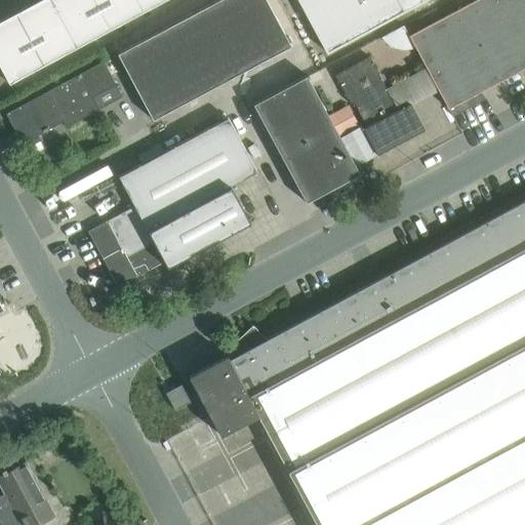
[(40,0),(0,22),(0,67),(9,84),(165,0),(40,0)]
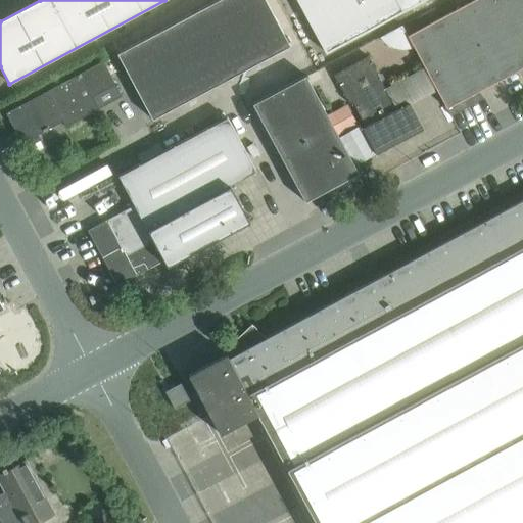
[(266,0),(220,0),(116,54),(152,122),(291,47),(266,0)]
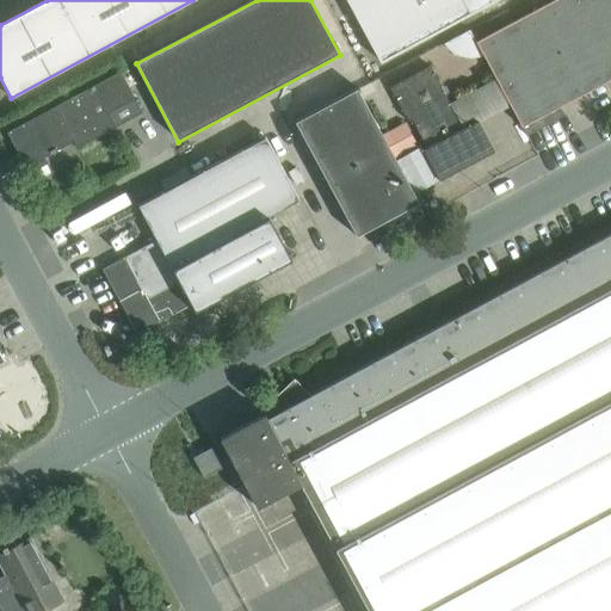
[(346,0),(381,62),(470,13),(462,0),(346,0)]
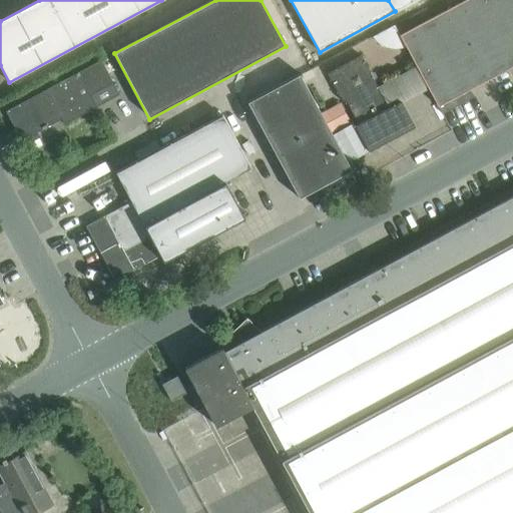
[(388,0),(395,11),(416,0),(388,0)]
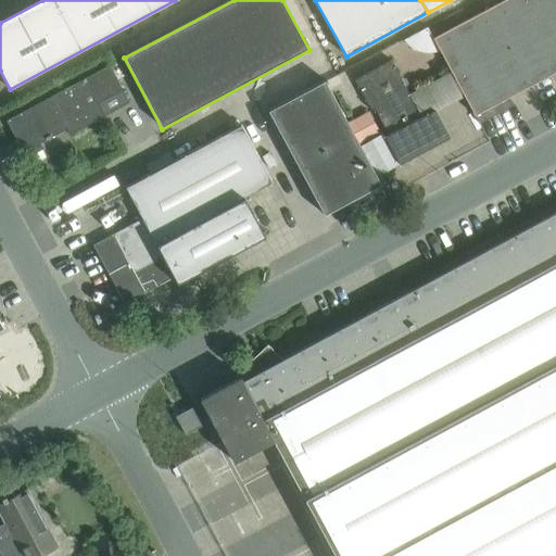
[(555,0),(503,0),(433,38),(479,124),(501,113),(498,109),(512,101),(509,97),(555,71),(555,0)]
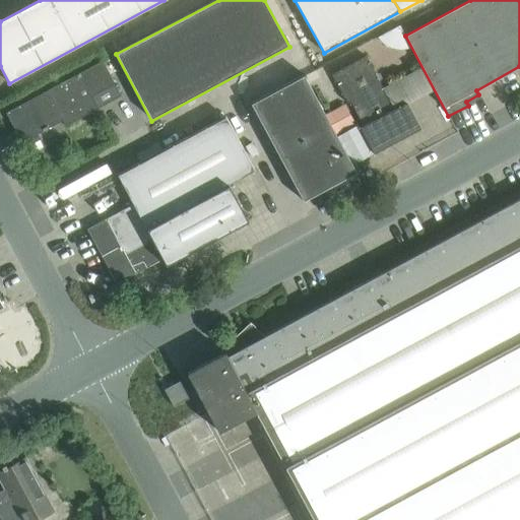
[(389,92),(386,94),(367,57),(332,74),(346,103),(349,102),(363,126),(360,127),(374,153),(420,129),(406,103),(389,92)]
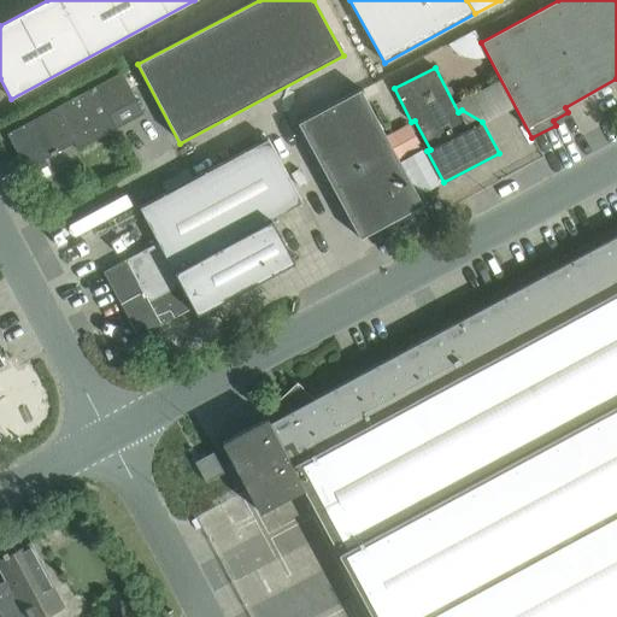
[(77,150),(116,129),(144,113),(122,72),(6,134),(25,169),(27,169),(29,175),(47,165),(45,159),(56,153),(54,151),(72,141),(77,150)]
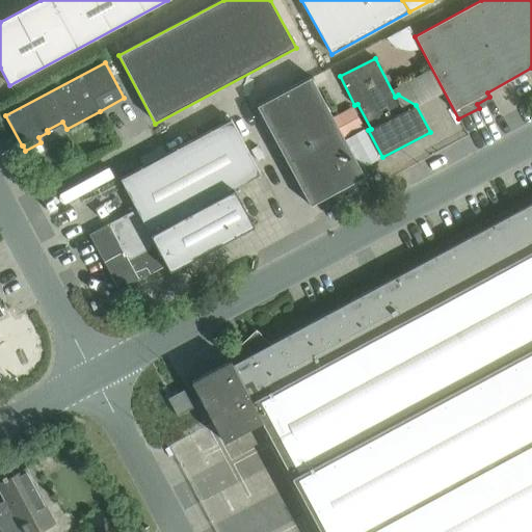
[(361,179),(365,177),(311,76),(256,106),(310,206),(356,181),(358,184),(363,181),(361,179)]
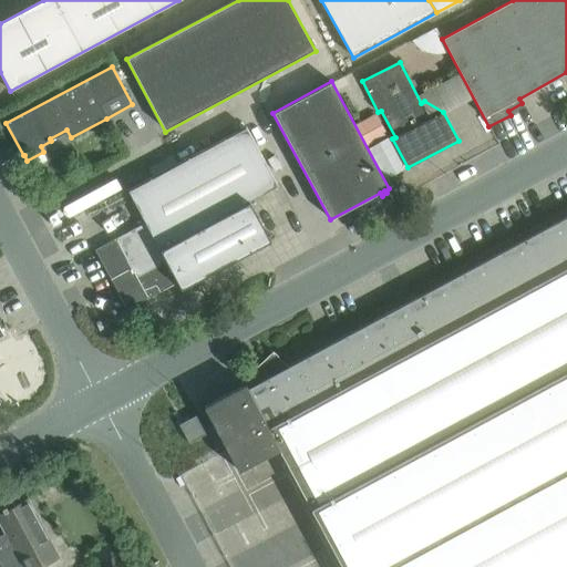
[(246,126),(127,191),(145,223),(95,249),(127,309),(177,282),(160,249),(249,202),(278,186),(246,126)]
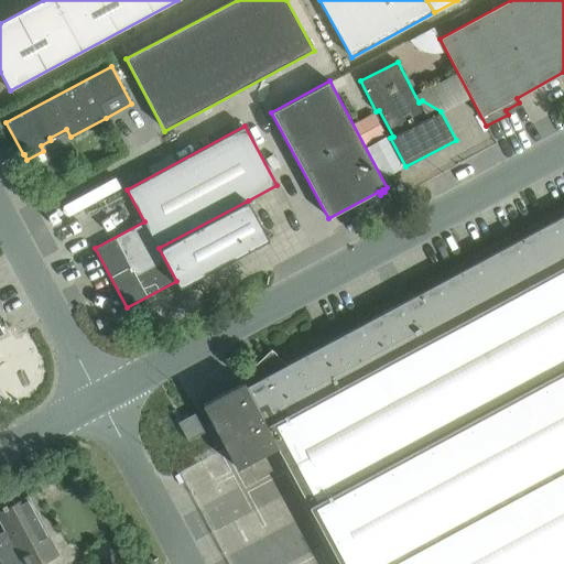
[(269,239),(248,201),(159,248),(176,281),(180,288),(269,239)]
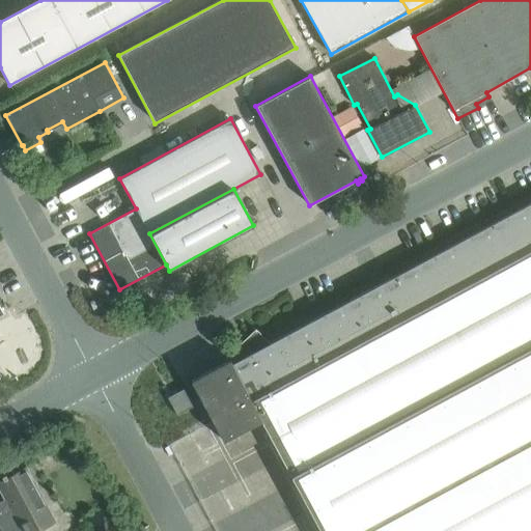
[(530,530),(530,202),(270,343),(266,339),(259,344),(253,338),(229,360),(261,420),(320,530),(530,530)]
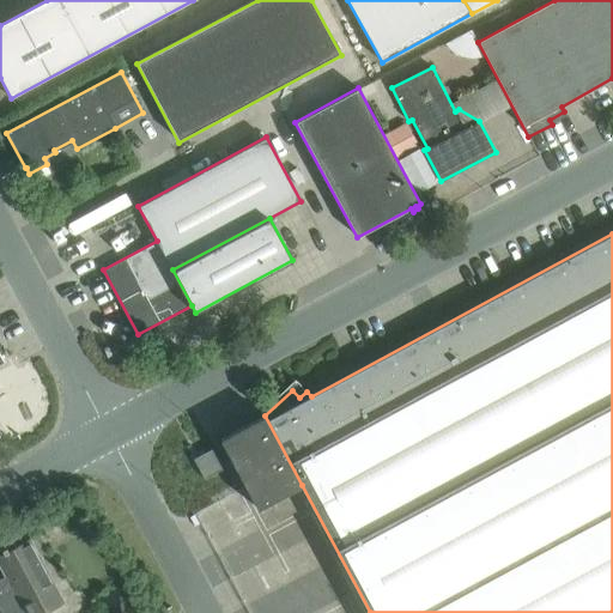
[(302,485),(265,416),(220,439),(258,509),(302,485)]
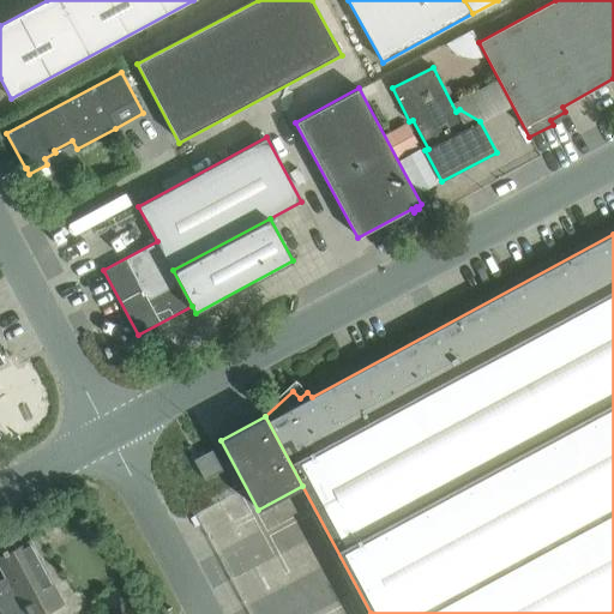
[(205,480),(223,470),(212,450),(194,459),(205,480)]
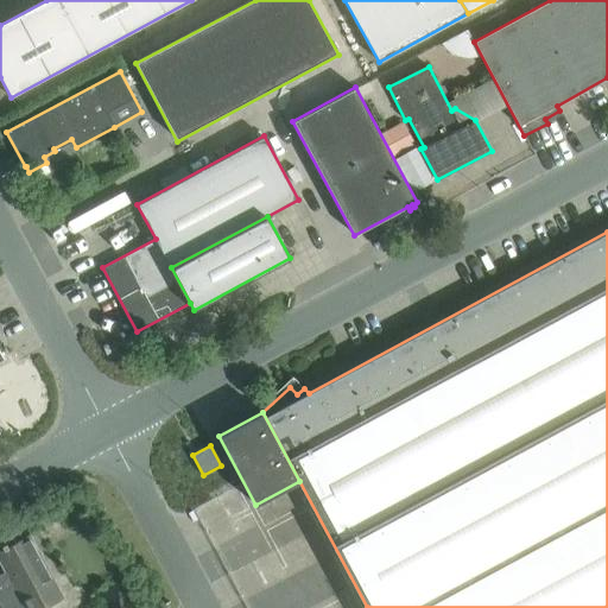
[(44,607),(46,607),(64,597),(35,543),(21,539),(8,546),(6,543),(1,545),(4,549),(0,550),(0,562),(8,578),(0,582),(0,605),(1,607),(44,607)]
